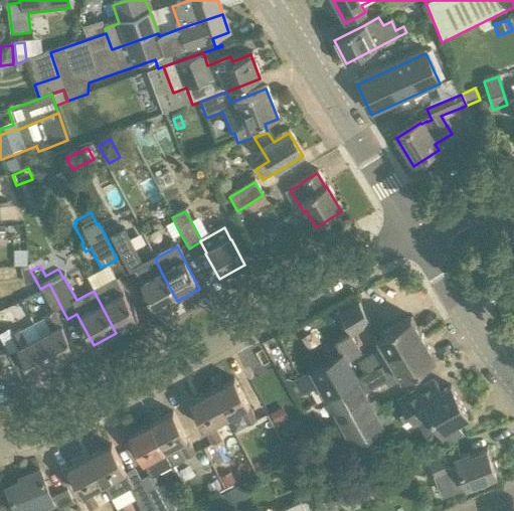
[(141,266),(136,269),(138,272),(134,273),(155,312),(177,301),(162,274),(149,281),(141,266)]
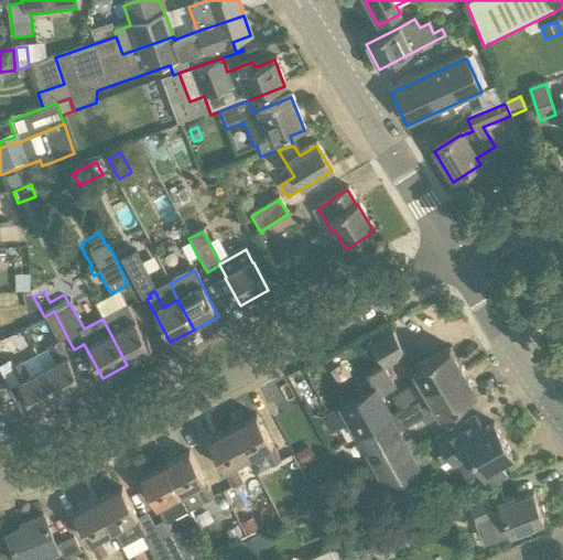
[(0,309),(19,307),(17,292),(0,294),(0,309)]
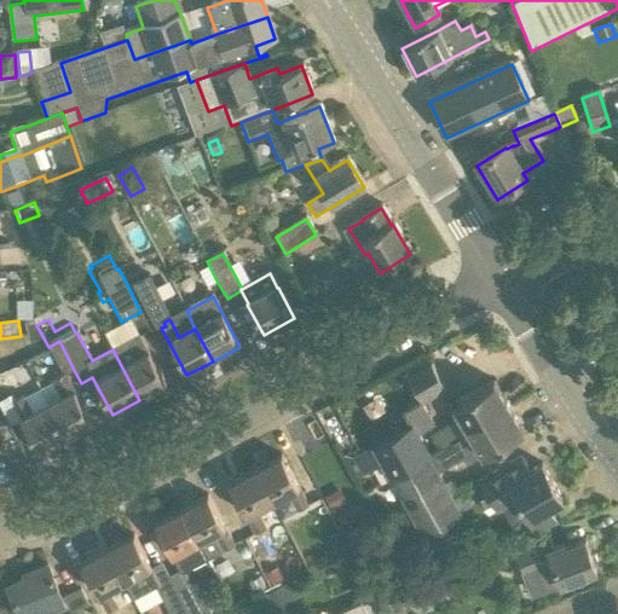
[(41,334),(36,325),(35,320),(26,323),(29,340),(41,334)]
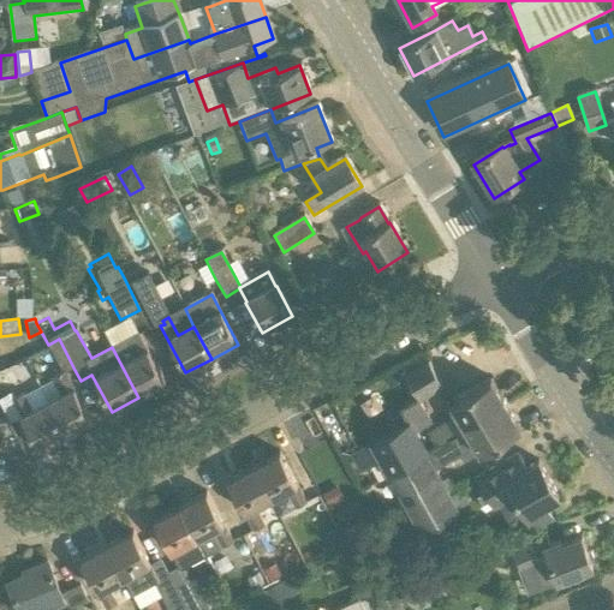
[(164,384),(137,334),(112,347),(138,398),(164,384)]
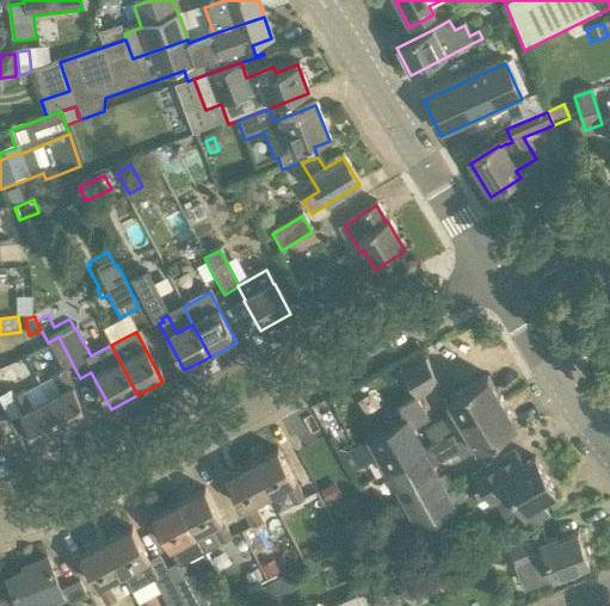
[(65,372),(74,368),(59,336),(48,342),(47,342),(49,347),(62,371),(63,373),(65,372)]
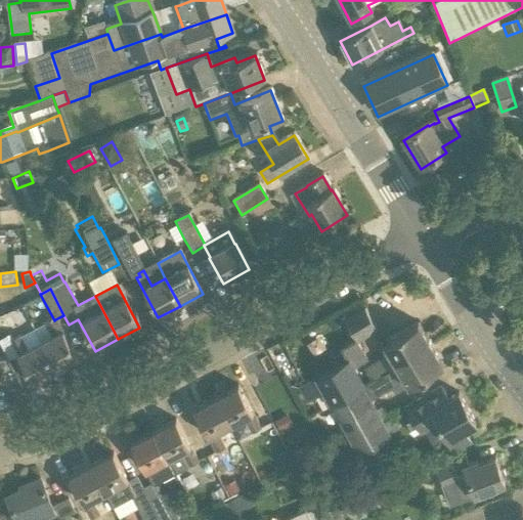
[(354,342),(356,343),(357,343),(378,331),(364,308),(343,321),(354,342)]
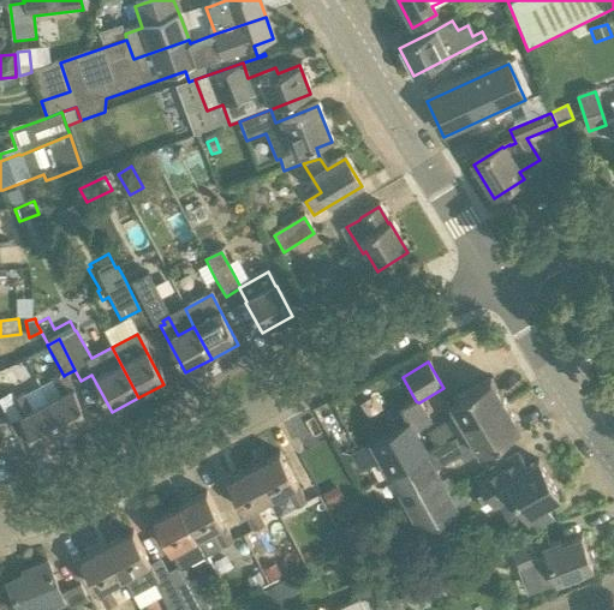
[(91,423),(65,375),(64,376),(63,374),(54,378),(64,396),(48,404),(65,436),(91,423)]
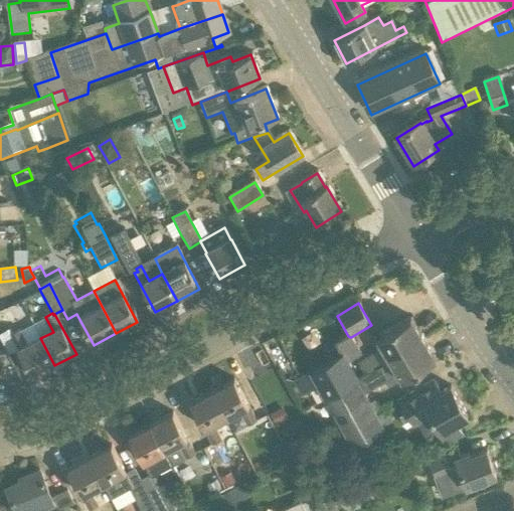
[(402,348),(420,338),(410,320),(378,338),(373,341),(379,352),(359,364),(366,377),(386,365),(406,354),(402,348)]
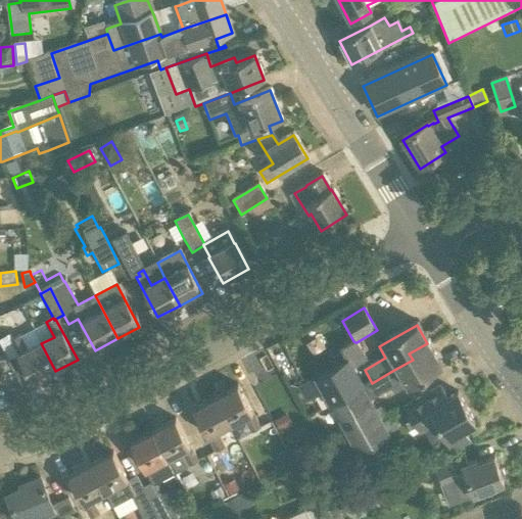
[(55,371),(41,343),(27,351),(18,336),(9,341),(33,383),(55,371)]
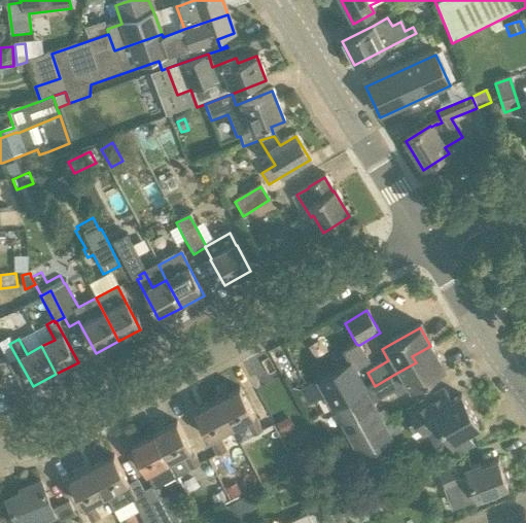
[(351,350),(363,373),(376,365),(363,343),(351,350)]
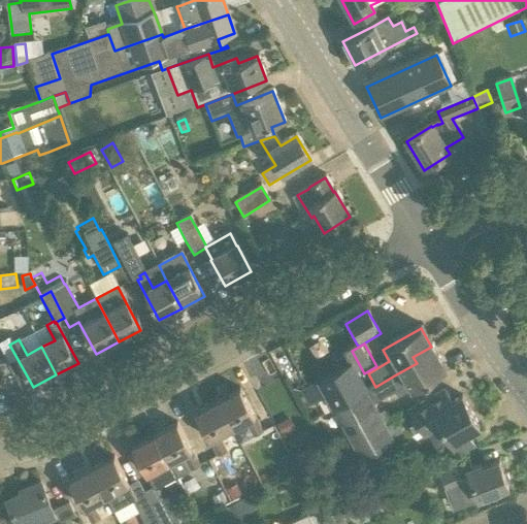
[(397,398),(446,370),(431,347),(413,357),(417,363),(396,374),(375,387),(366,393),(335,410),(348,432),(379,415),(373,405),(394,393),(397,398)]
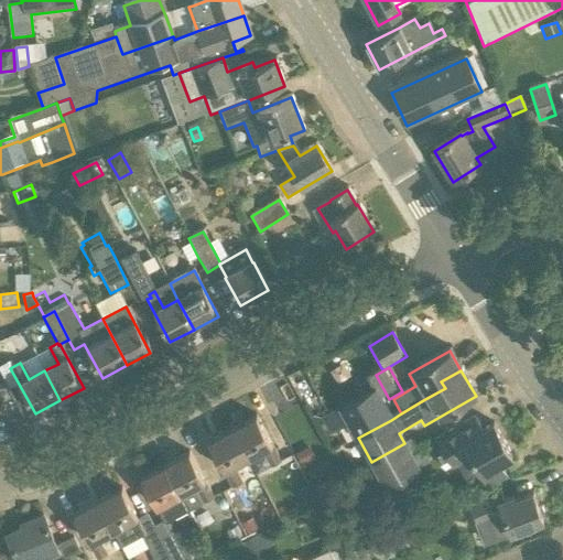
[(0,422),(0,421),(24,419),(8,388),(0,388),(0,422)]
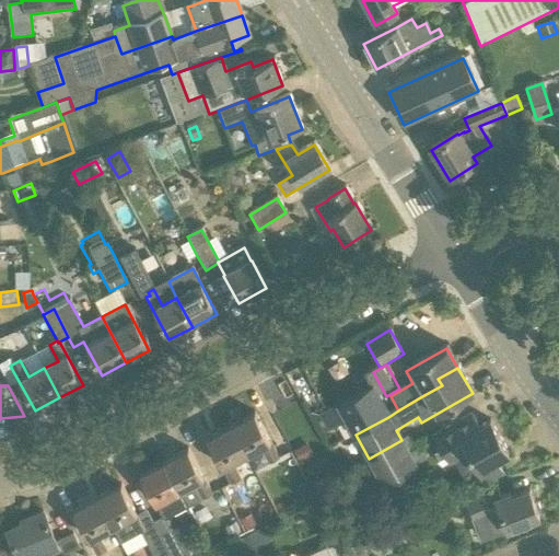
[(377,397),(372,387),(340,407),(356,435),(388,417),(377,397)]
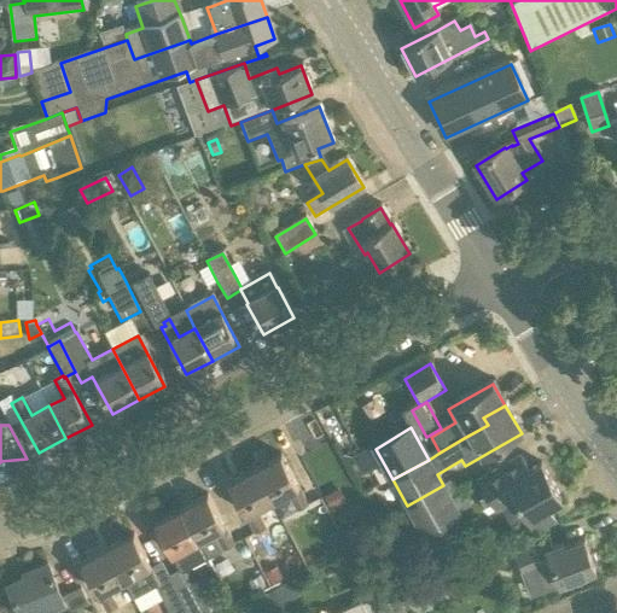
[(297,513),(307,507),(280,459),(255,472),(271,502),(287,494),(297,513)]
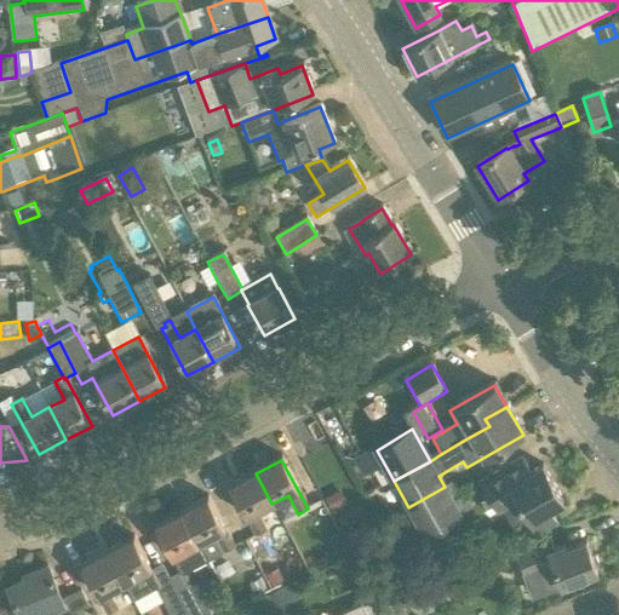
[(488,517),(497,512),(498,513),(517,503),(536,534),(555,523),(549,511),(562,503),(543,467),(529,475),(521,460),(480,484),(488,499),(480,504),(488,517)]
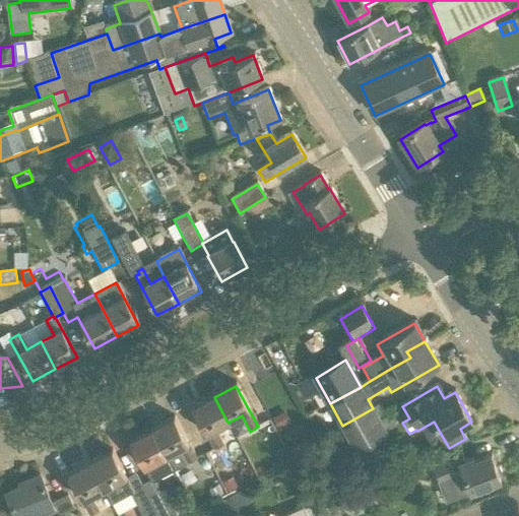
[(214,431),(228,423),(214,397),(192,409),(214,450),(222,446),(214,431)]
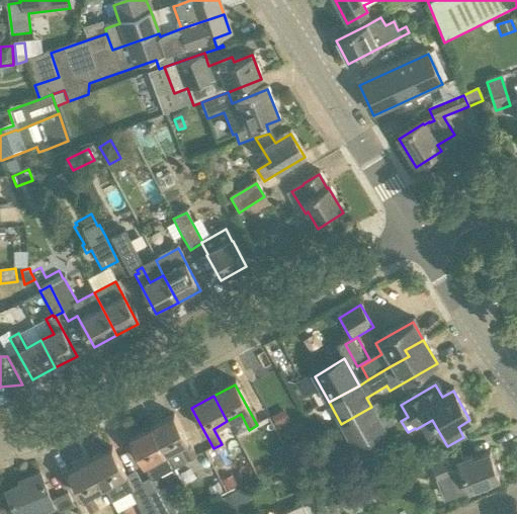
[(376,404),(371,407),(341,424),(354,449),(385,432),(384,431),(394,426),(386,412),(382,414),(376,404)]
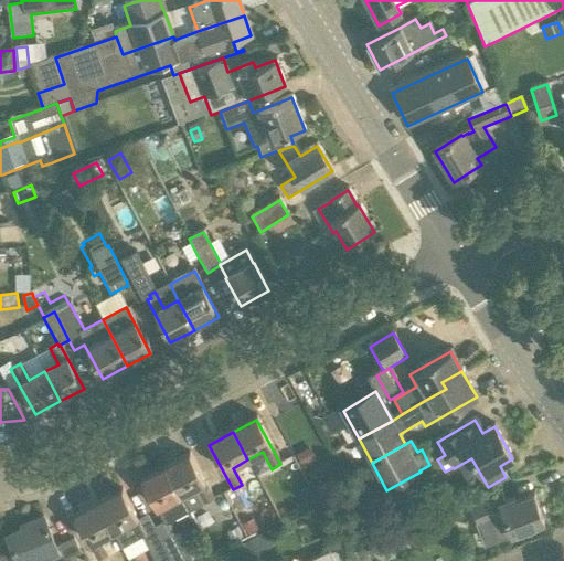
[(309,450),(296,456),(302,468),(316,462),(309,450)]
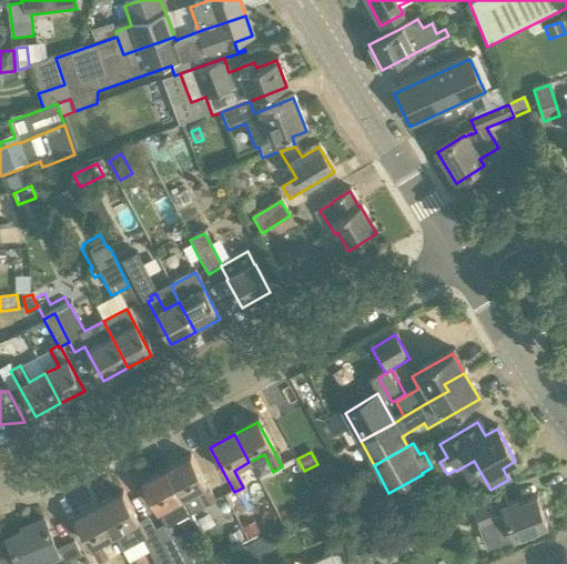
[(214,503),(190,457),(166,471),(191,515),(204,509),(214,503)]
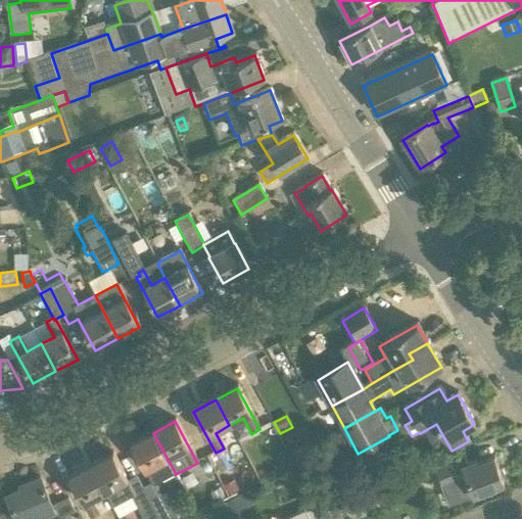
[(131,445),(153,486),(176,474),(153,433),(131,445)]
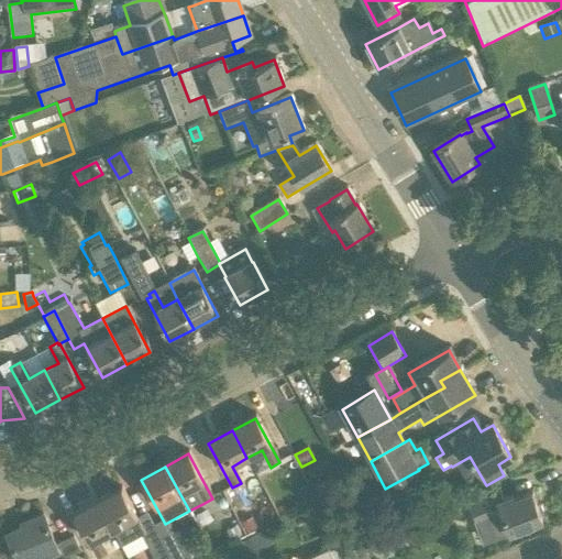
[(171,558),(162,541),(154,526),(143,532),(121,490),(98,502),(121,544),(122,547),(141,537),(152,558),(171,558)]
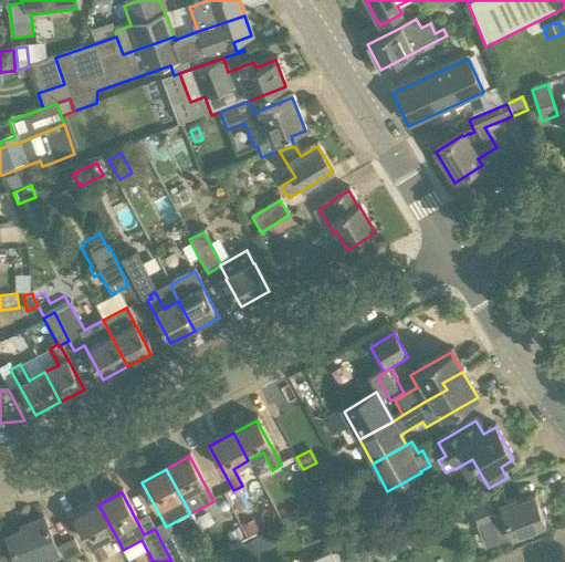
[(481,527),(493,521),(502,541),(545,524),(543,519),(545,514),(543,510),(539,509),(534,498),(516,503),(515,500),(500,505),(498,496),(472,506),(481,527)]
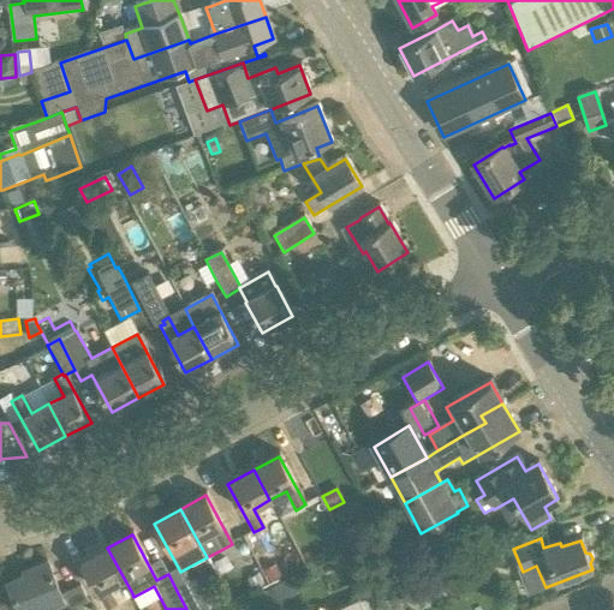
[(115,602),(132,593),(107,548),(81,562),(105,609),(113,609),(118,606),(115,602)]
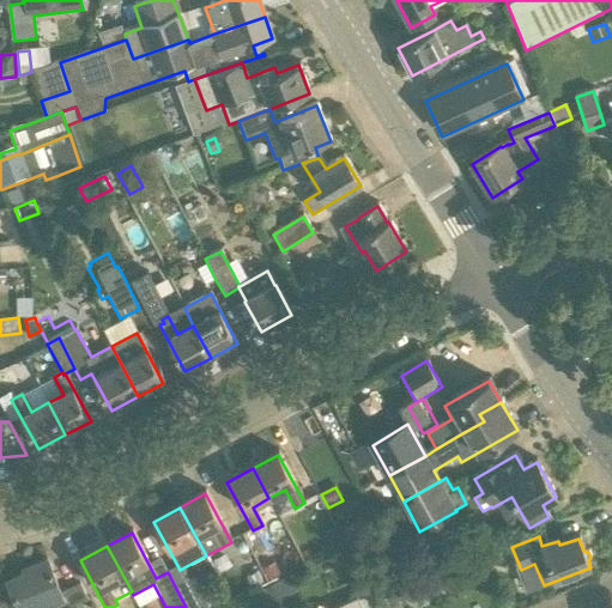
[(35,573),(8,583),(17,607),(48,607),(61,602),(47,563),(32,569),(35,573)]
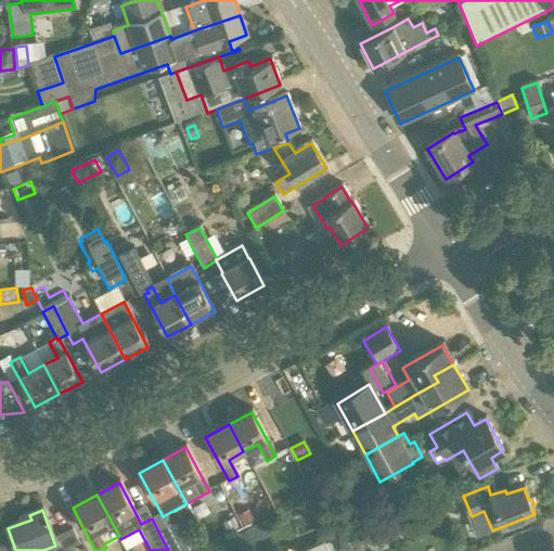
[(247,512),(237,517),(243,527),(253,522),(247,512)]
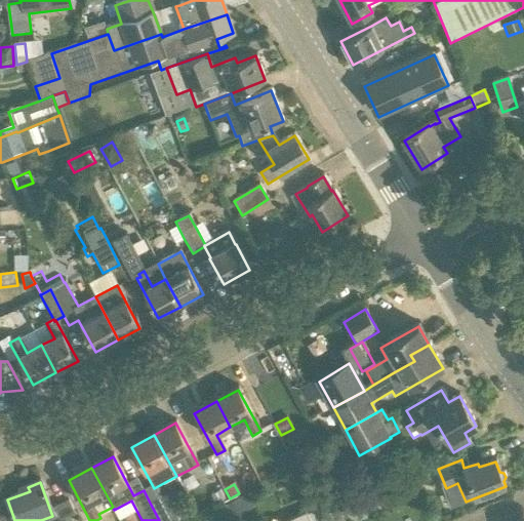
[(224,501),(219,491),(210,495),(214,505),(224,501)]
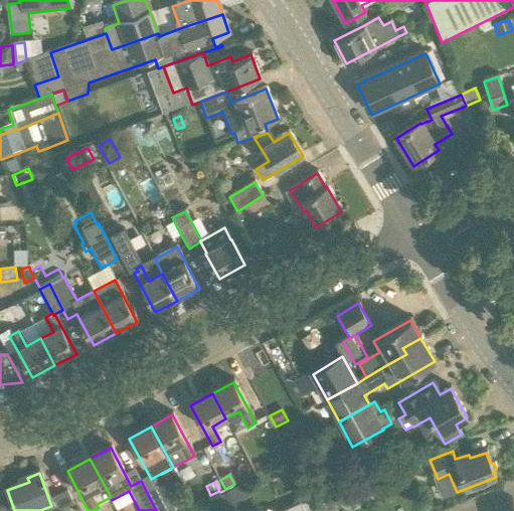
[(174,510),(162,487),(148,495),(156,510),(174,510)]
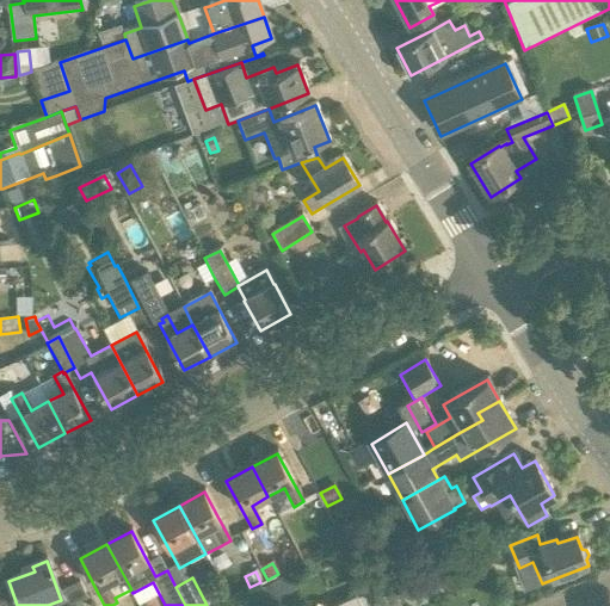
[(71,605),(86,598),(78,582),(60,591),(67,605),(71,605)]
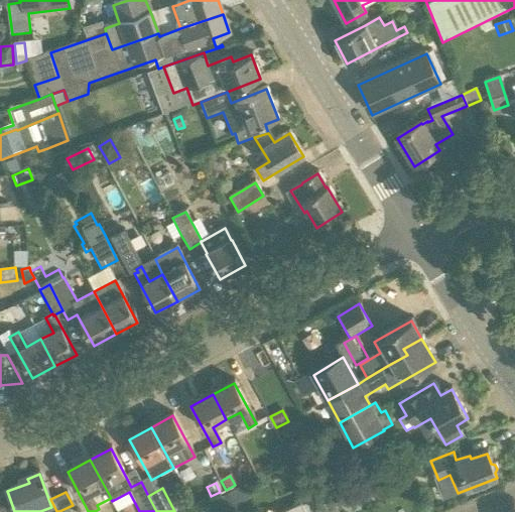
[(334,511),(331,502),(313,510),(313,511),(334,511)]
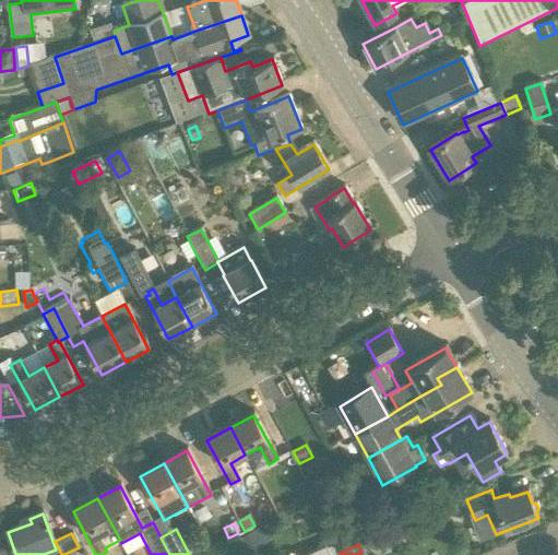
[(337,554),(334,545),(327,548),(329,554),(337,554)]
